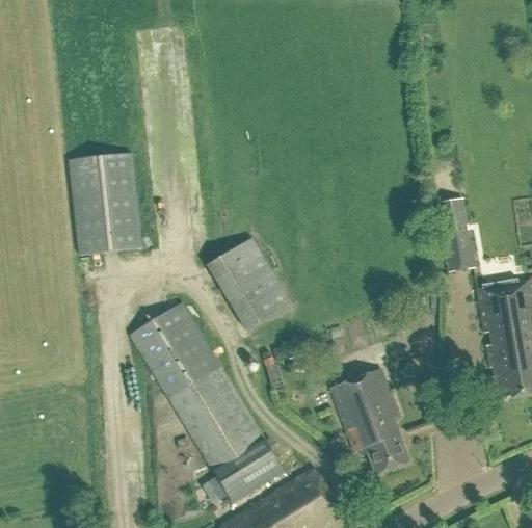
[(68,159),(78,253),(142,245),(132,152),(68,159)]
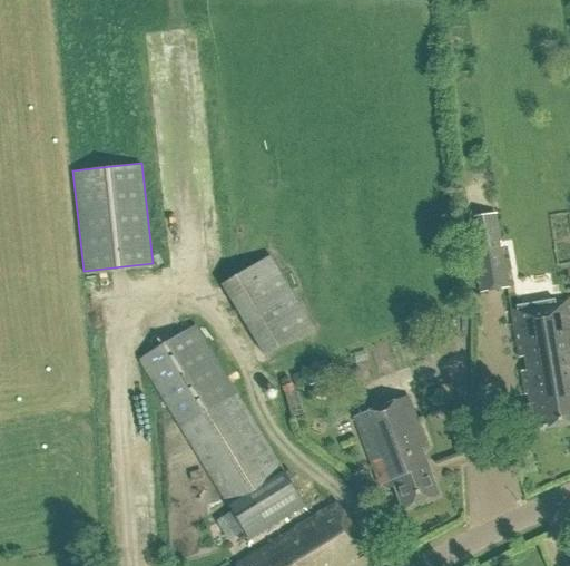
[(465,191),(469,215),(494,211),(490,186),(465,191)]
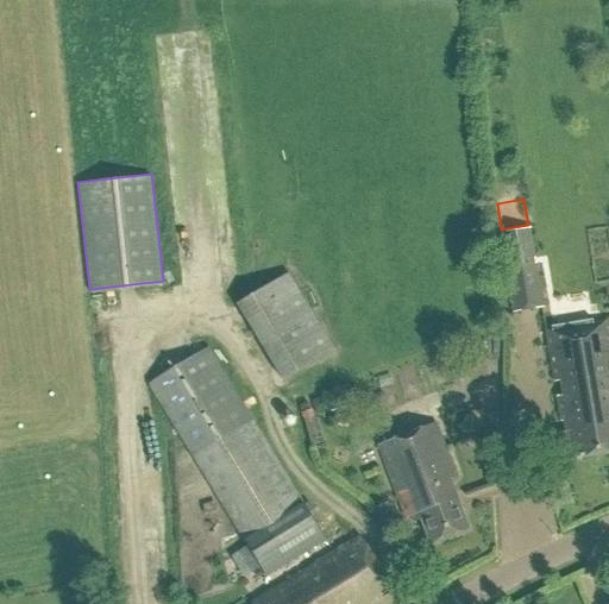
[(498,230),(512,308),(541,303),(528,225),(501,230),(498,230)]
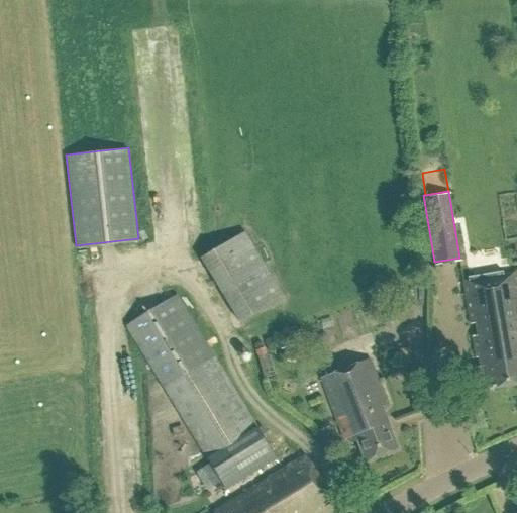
[(203,255),(241,321),(284,296),(245,230),(203,255)]
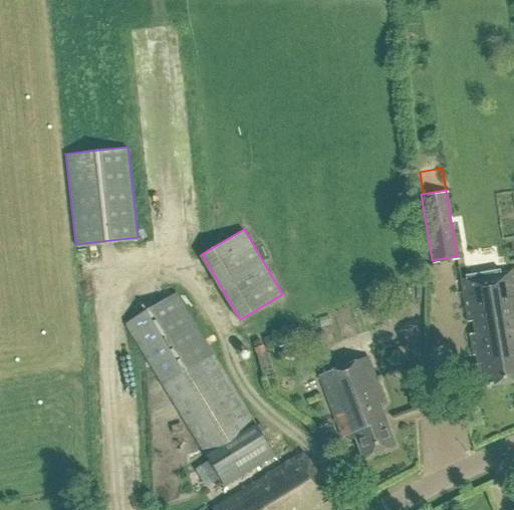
[(461,278),(468,318),(472,317),(475,331),(470,332),(476,364),(471,365),(474,384),(513,376),(513,292),(510,271),(461,278)]
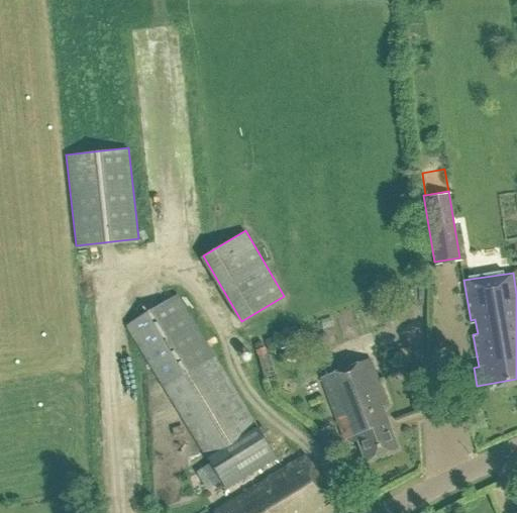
[(126,325),(225,487),(271,458),(261,441),(265,438),(176,294),(126,325)]
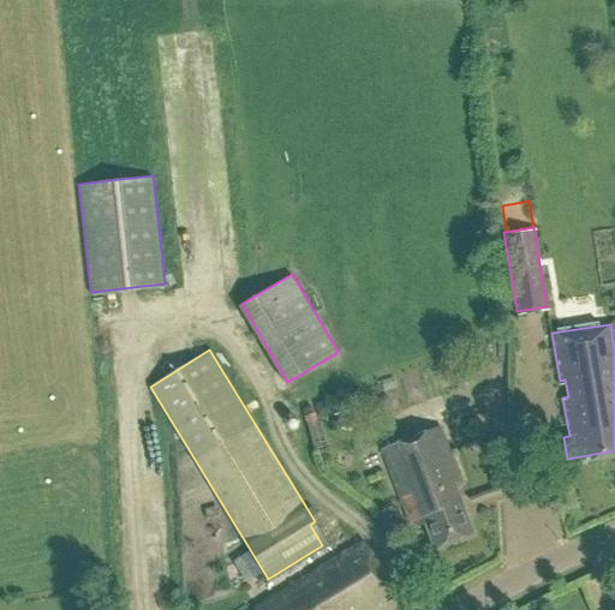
[(476,430),(489,429),(487,406),(475,407),(476,430)]
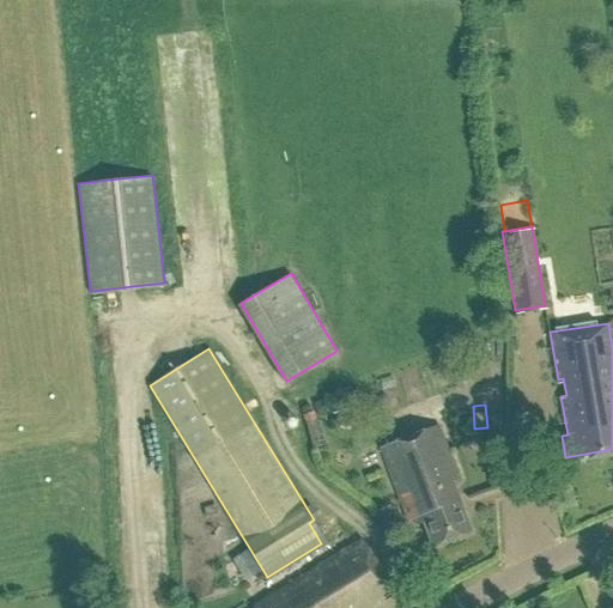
[(305,421),(307,421),(316,418),(314,407),(304,411),(302,411),(305,421)]
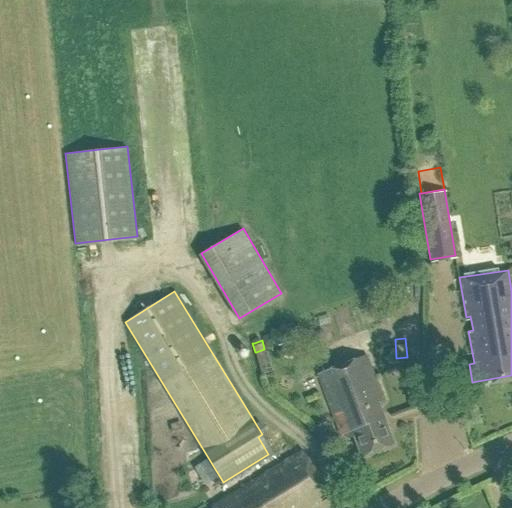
[(392,443),(377,402),(383,400),(367,356),(317,375),(340,435),(345,433),(347,438),(354,436),(361,455),(392,443)]
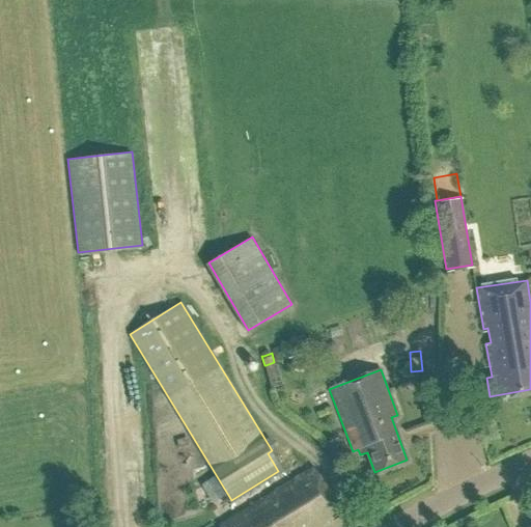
[(325,441),(331,454),(342,449),(337,436),(325,441)]
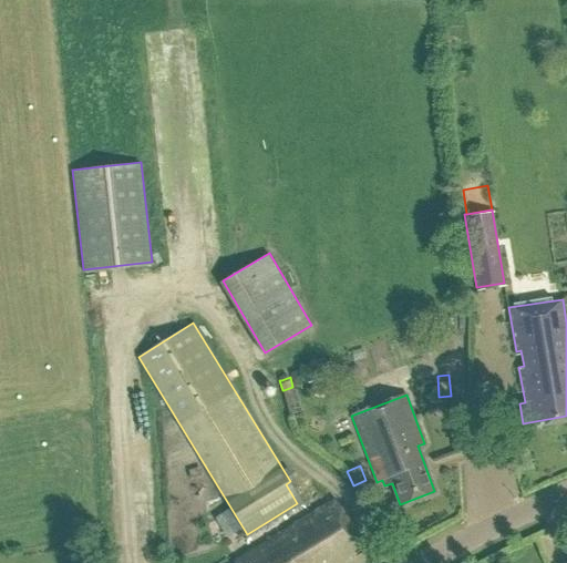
[(341,562),(364,549),(334,499),(234,559),(235,562),(341,562)]
